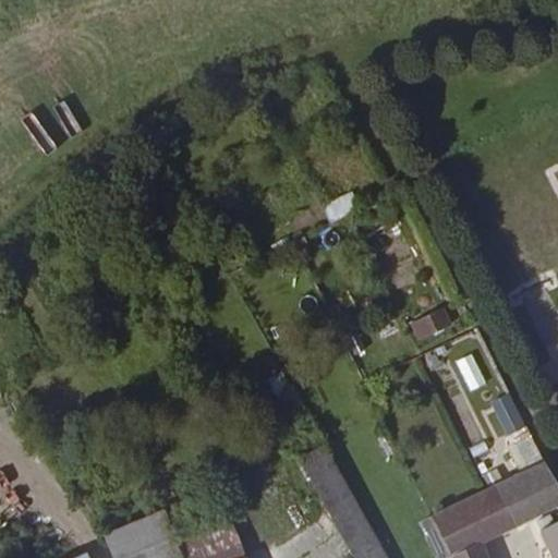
[(352,191),(324,205),(332,222),(361,208),(352,191)]
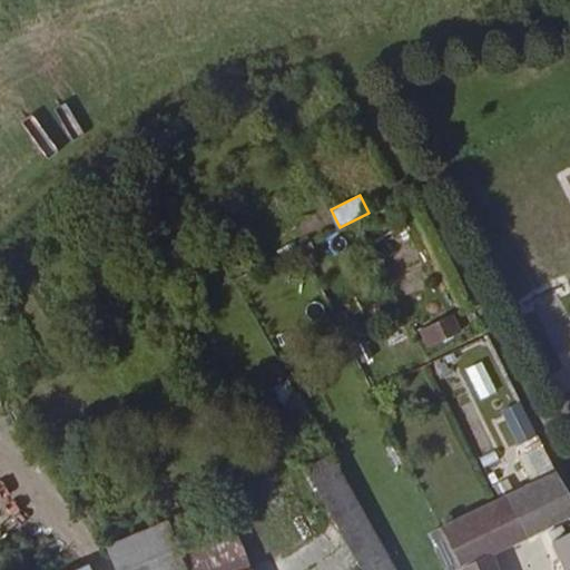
[(376,238),(399,301),(432,290),(410,226),(376,238)]
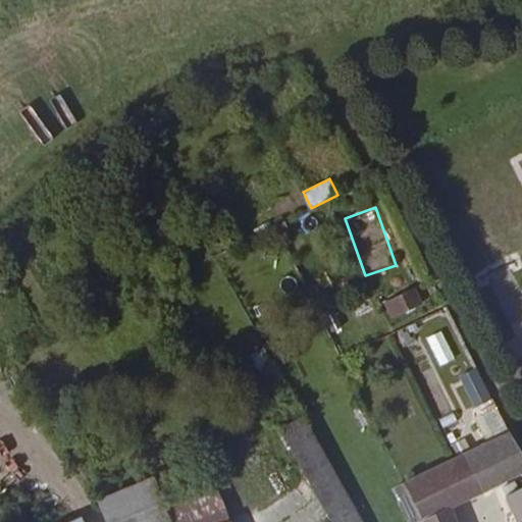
[(416,284),(387,300),(396,315),(424,300),(416,284)]
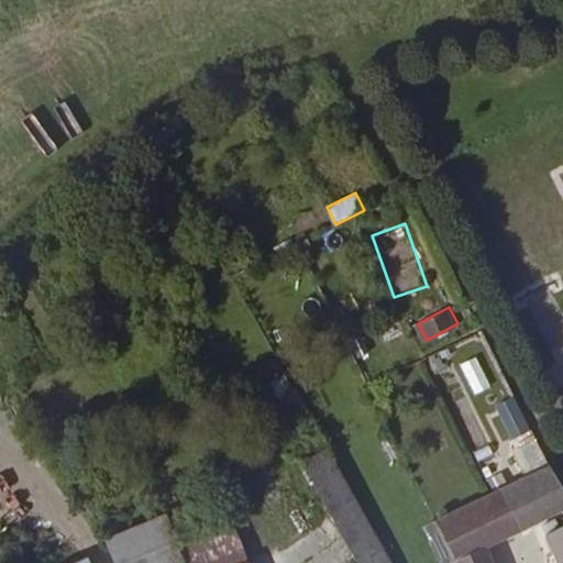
[(271,385),(287,410),(302,400),(286,375),(271,385)]
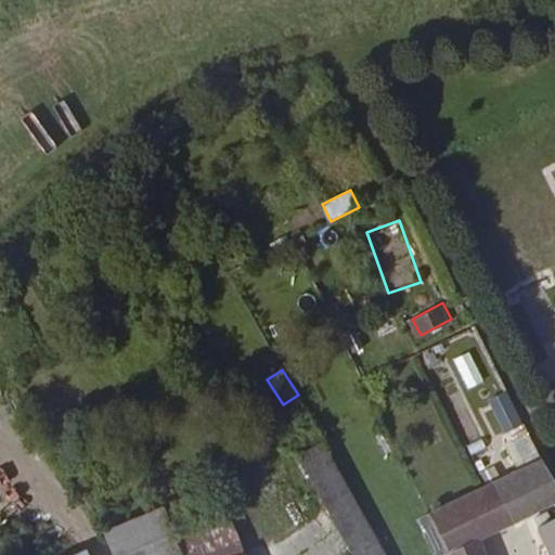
[(507,441),(513,459),(537,452),(531,434),(507,441)]
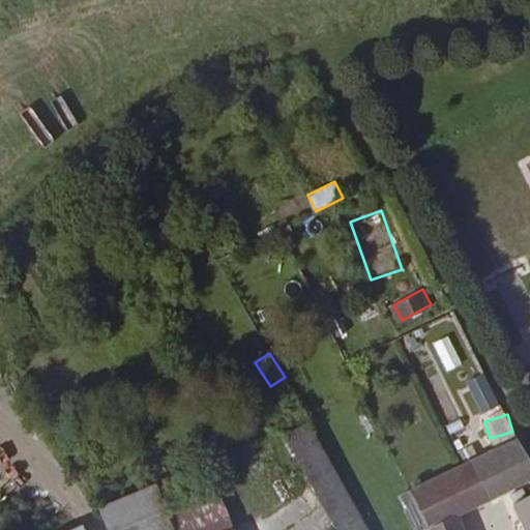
[(283,440),(319,505),(349,492),(311,424),(283,440)]
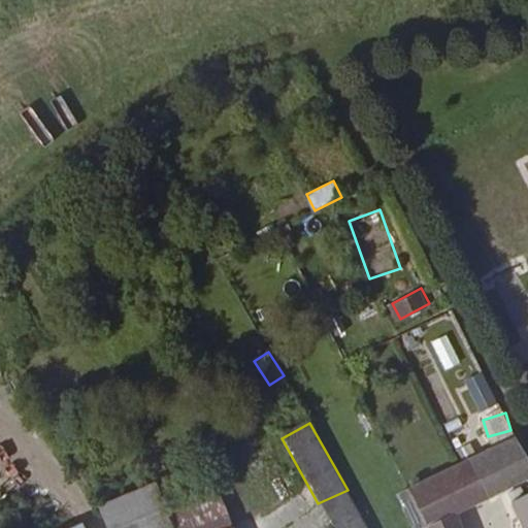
[(485,496),(527,474),(527,464),(514,436),(466,460),(485,496)]
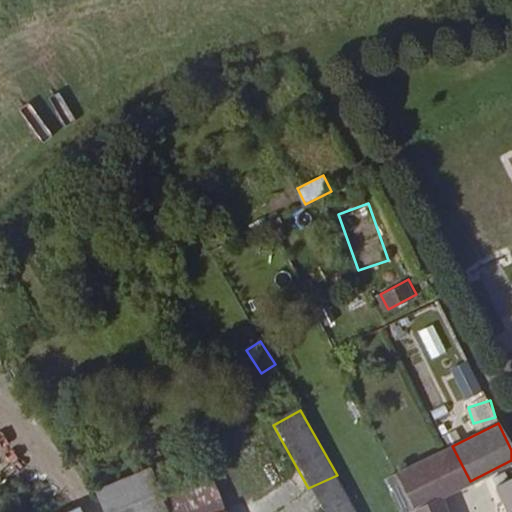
[(439,497),(470,481),(452,446),(447,448),(395,474),(410,502),(413,510),(439,497)]
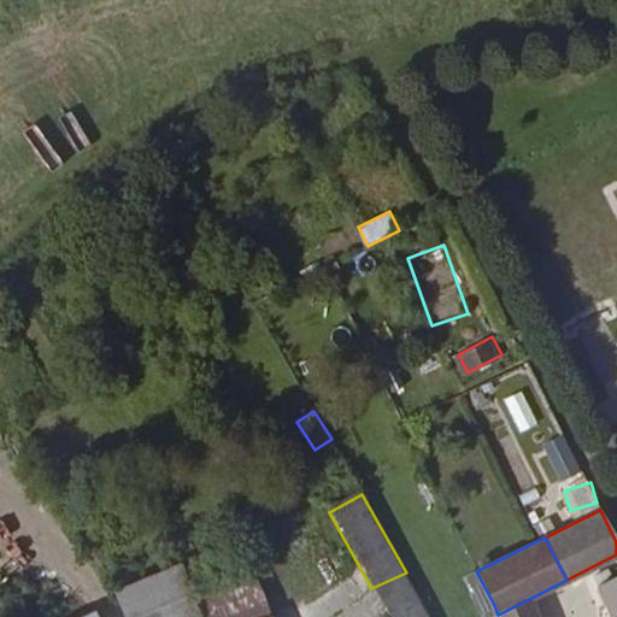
[(168,560),(112,591),(125,616),(201,616),(168,560)]
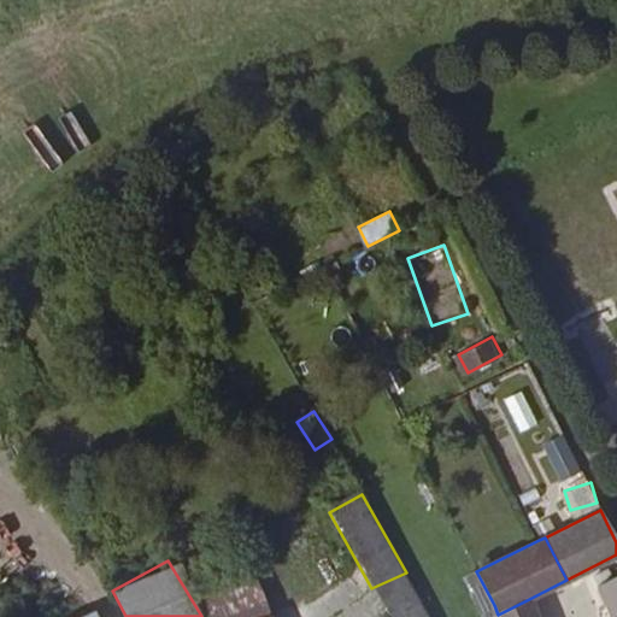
[(271,616),(250,562),(192,585),(205,616),(271,616)]
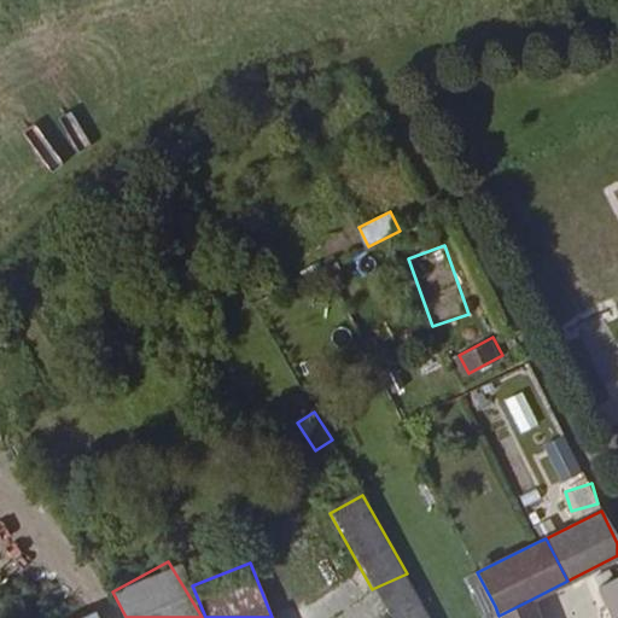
[(611,617),(617,617),(617,576),(610,581),(607,572),(592,581),(599,594),(611,617)]
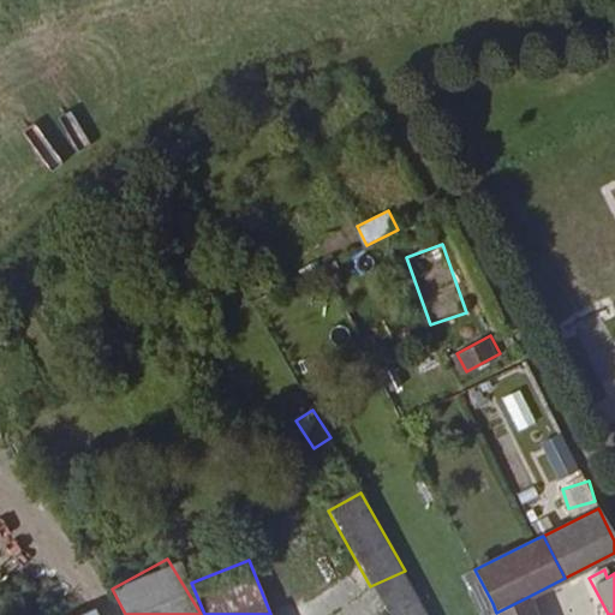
[(428,614),(405,571),(370,586),(386,614),(428,614)]
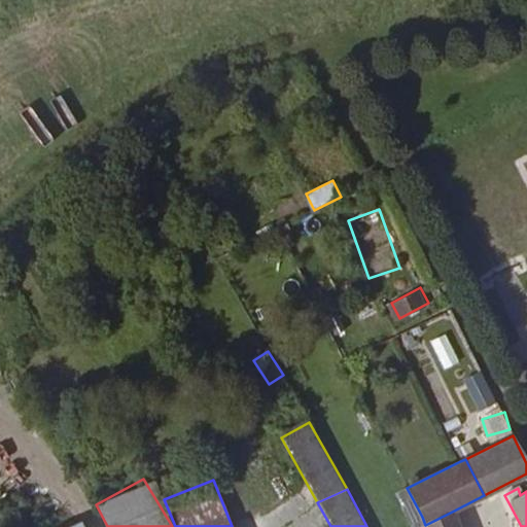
[(422,526),(423,526),(422,526),(459,526),(452,512),(425,525),(422,517),(416,520),(418,526),(422,526)]
